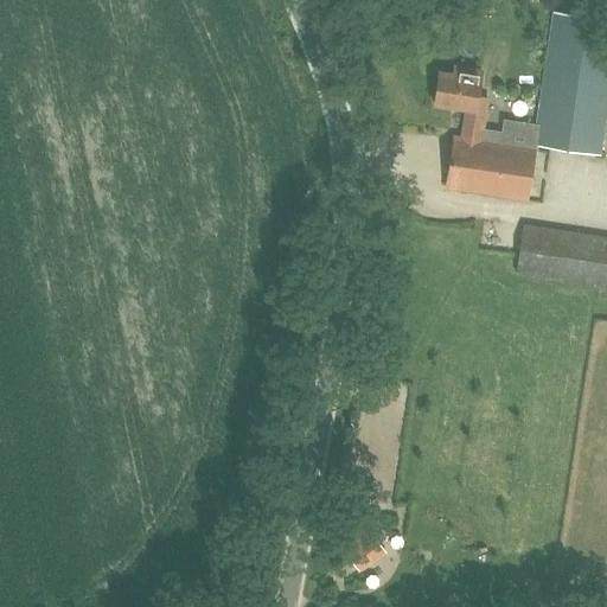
[(600,155),(606,110),(606,20),(555,13),(538,126),(535,145),(536,146),(600,155)]
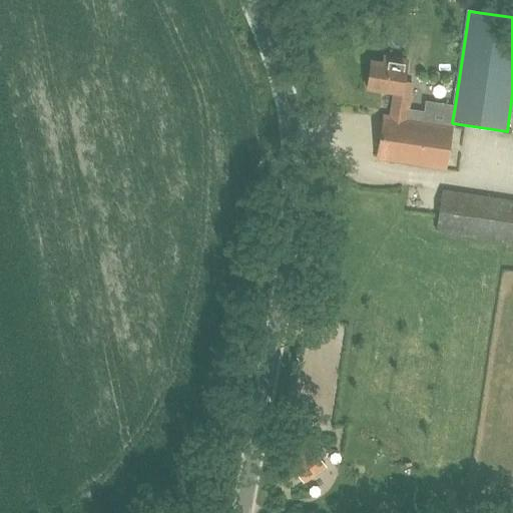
[(407,120),(408,111),(413,83),(405,82),(408,61),(385,57),(384,64),(372,62),(368,88),(395,92),(391,117),(384,116),(378,158),(446,169),(453,127),(424,123),(407,120)]
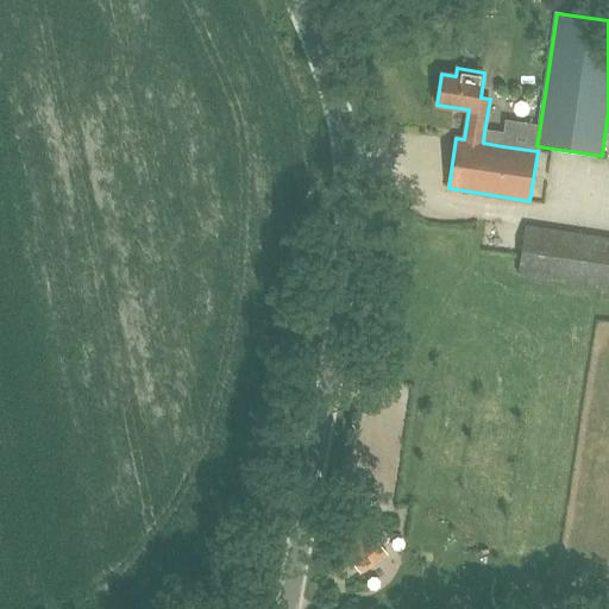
[(608,289),(608,238),(526,226),(519,276),(608,289)]
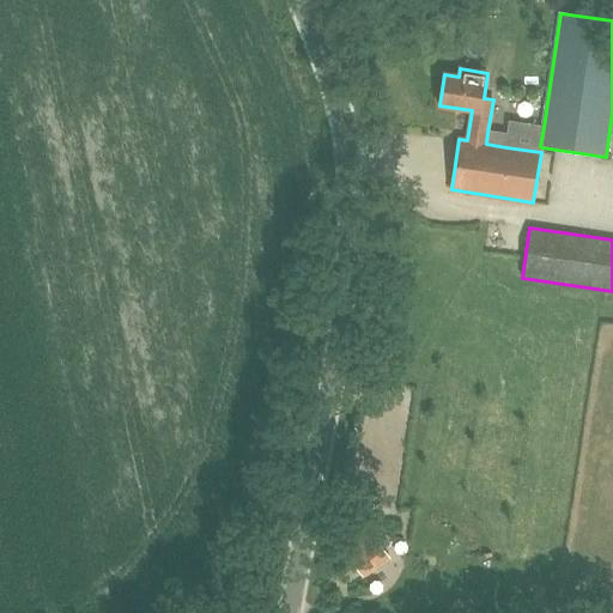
[(350,554),(349,554),(360,572),(386,554),(374,536),(366,542),(364,538),(346,550),(350,554)]
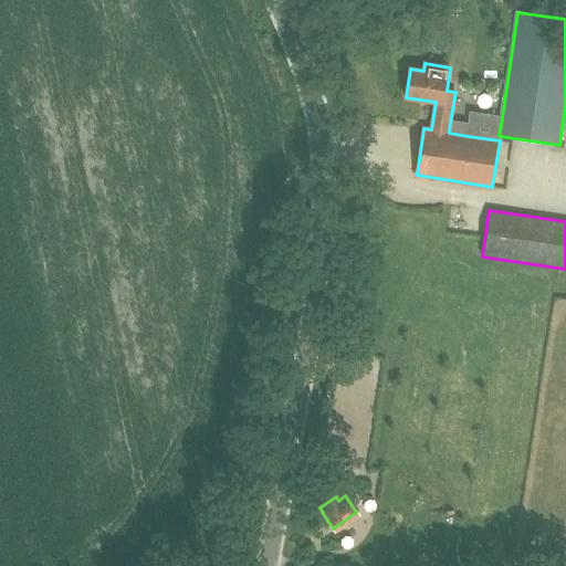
[(189,565),(191,564),(182,556),(177,564),(179,565),(189,565)]
